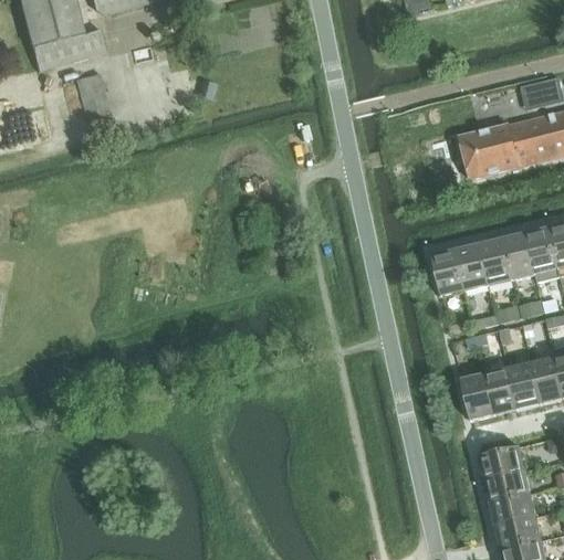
[(81,34),(72,0),(19,0),(37,70),(105,50),(98,29),(81,34)]
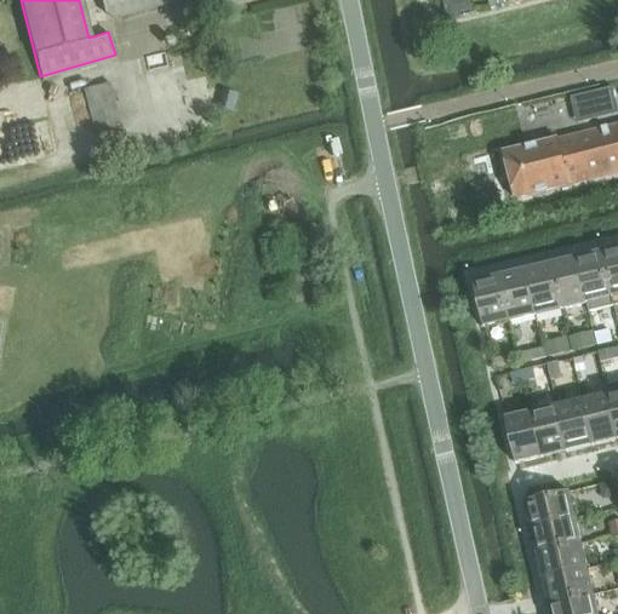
[(99,0),(102,10),(110,15),(165,0),(99,0)]
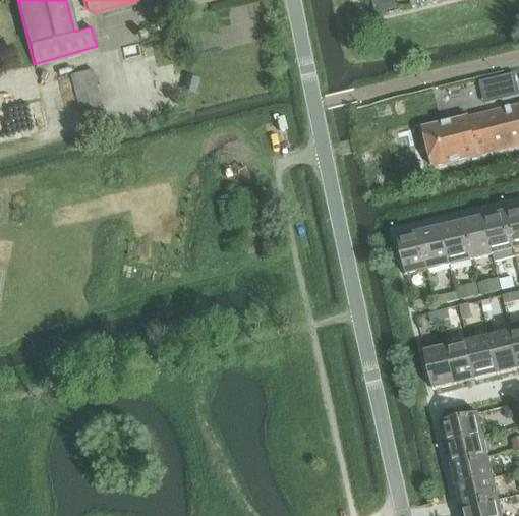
[(70,70),(78,104),(101,100),(94,65),(70,70)]
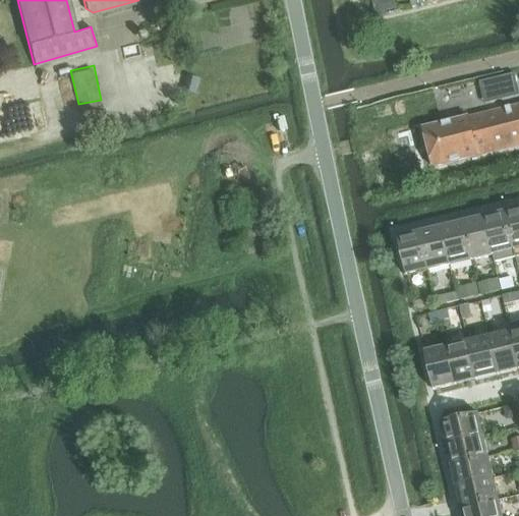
[(19,70),(0,74),(0,97),(39,89),(35,73),(20,76),(19,70)]
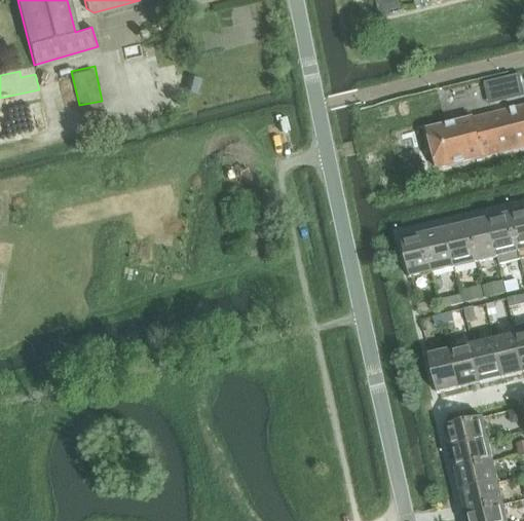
[(481,154),(523,143),(523,103),(472,115),(425,126),(436,166),(482,155),(481,154)]
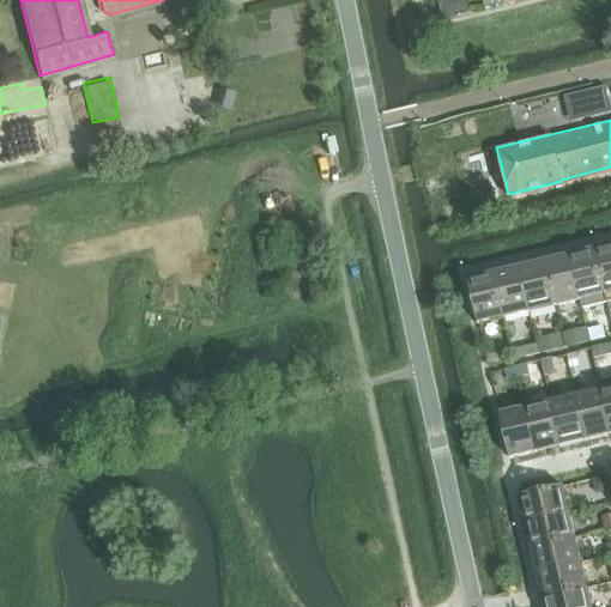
[(610,242),(593,247),(605,299),(608,308),(610,307),(610,242)]
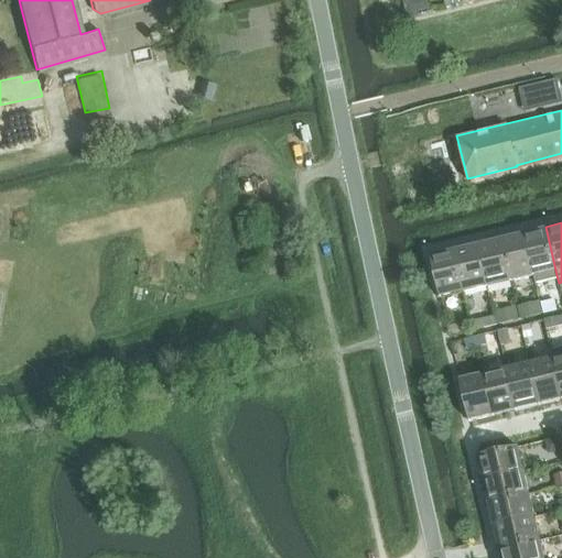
[(546,227),(522,232),(531,273),(533,281),(557,275),(546,227)]
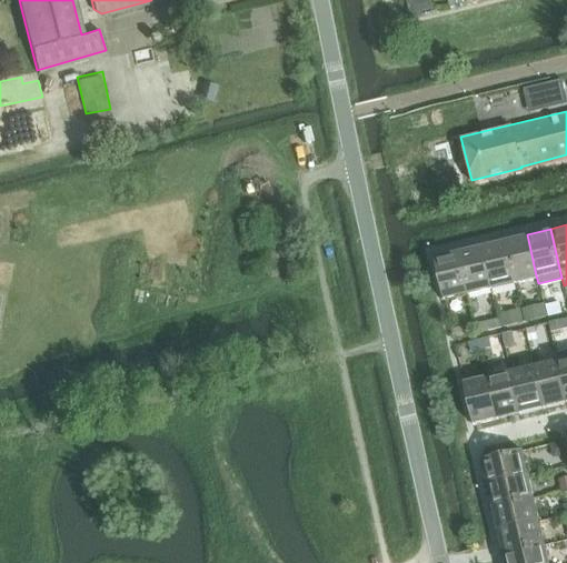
[(527,234),(504,240),(514,280),(536,275),(527,234)]
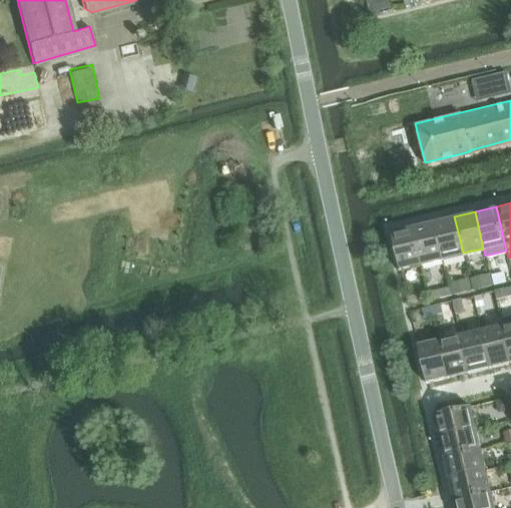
[(454,216),(433,221),(441,258),(463,252),(454,216)]
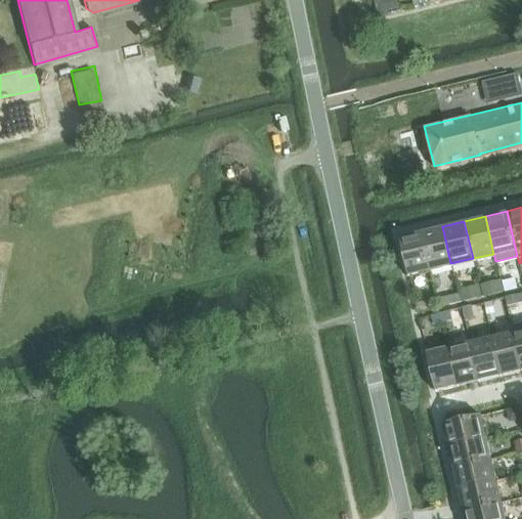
[(442,226),(421,231),(429,268),(432,278),(440,276),(437,267),(450,263),(442,226)]
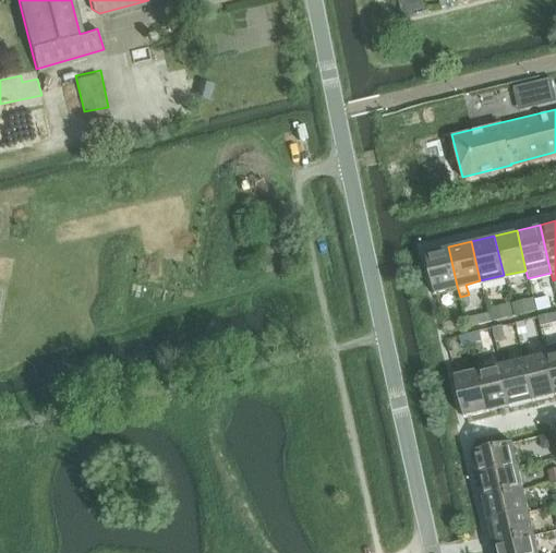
[(448,247),(424,252),(434,292),(457,286),(448,247)]
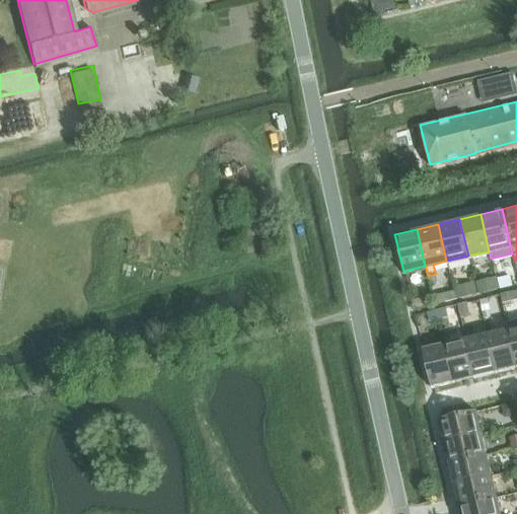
[(508,274),(497,276),(499,286),(510,284),(508,274)]
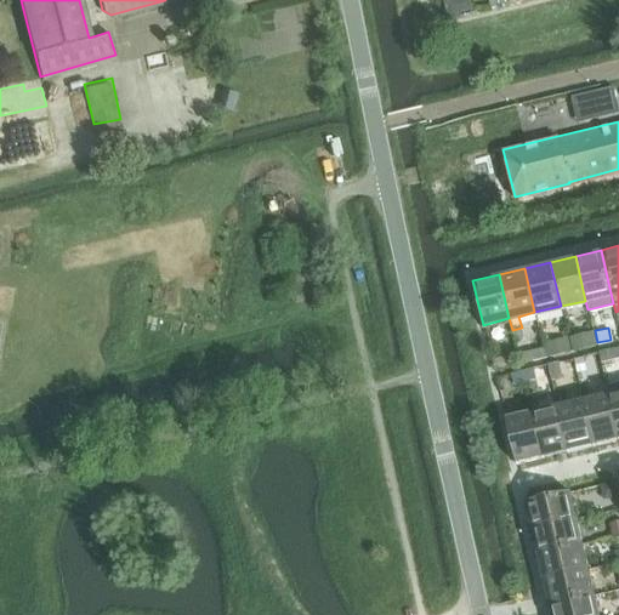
[(591,329),(568,335),(571,348),(595,343),(591,329)]
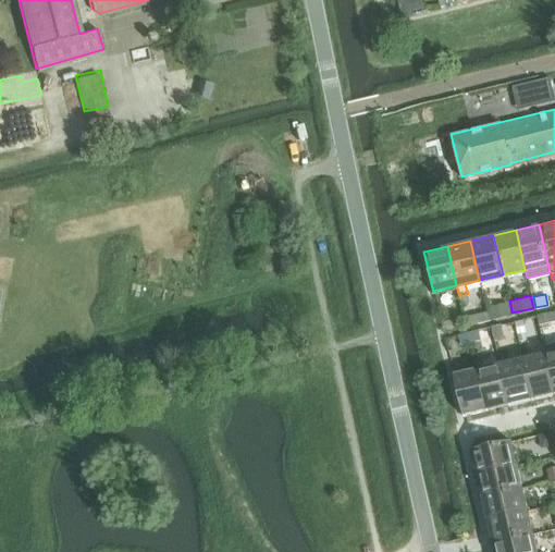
[(508,301),(485,306),(486,309),(489,318),(512,313),(508,301)]
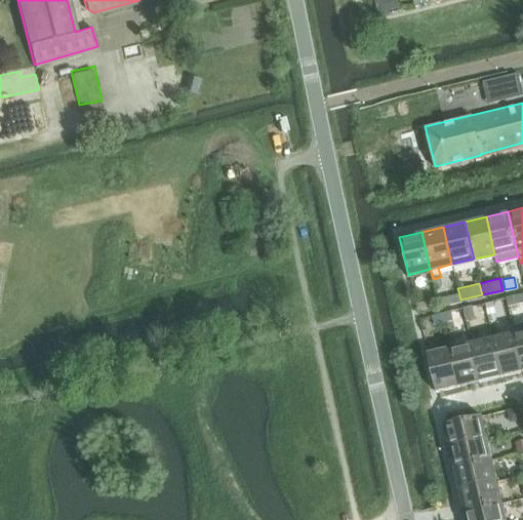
[(458,291),(437,296),(439,305),(460,300),(458,291)]
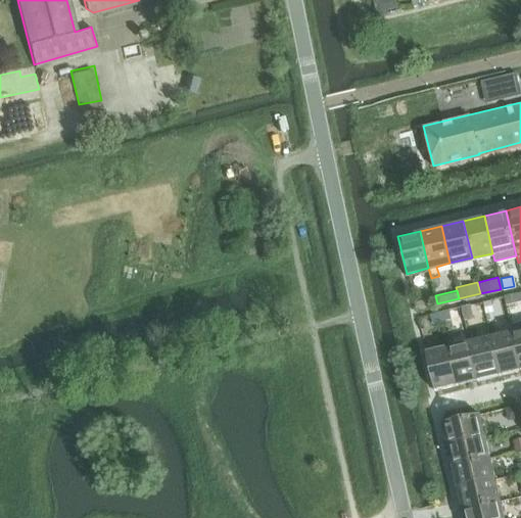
[(514,292),(503,294),(505,302),(516,300),(514,292)]
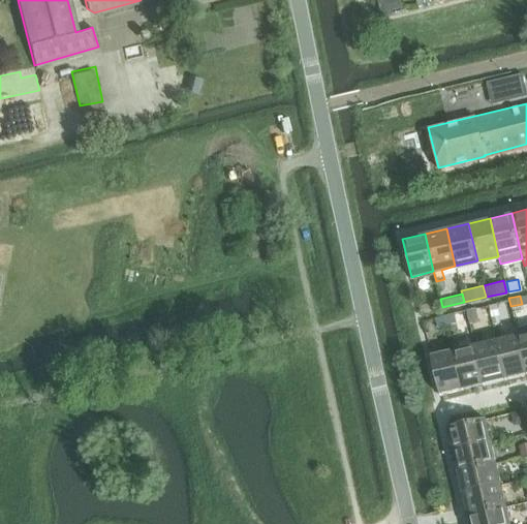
[(429,302),(417,304),(420,313),(431,310),(429,302)]
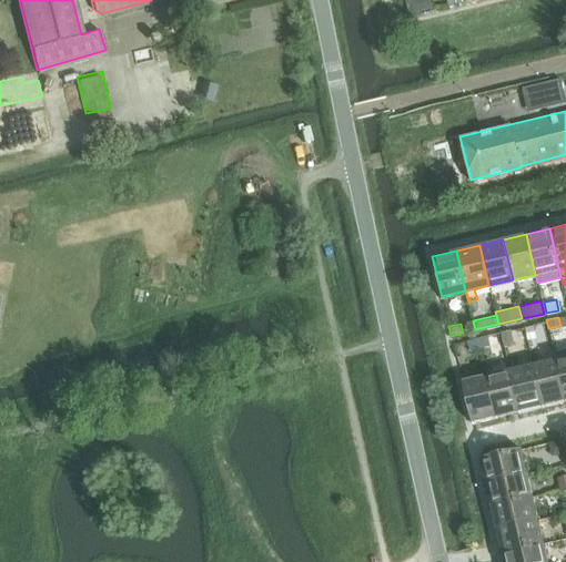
[(532,324),(523,325),(526,337),(534,335),(532,324)]
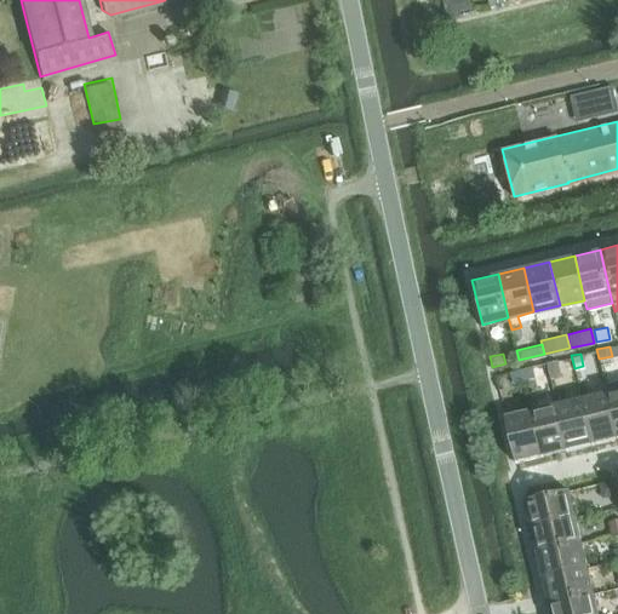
[(556,359),(545,361),(549,376),(560,373),(556,359)]
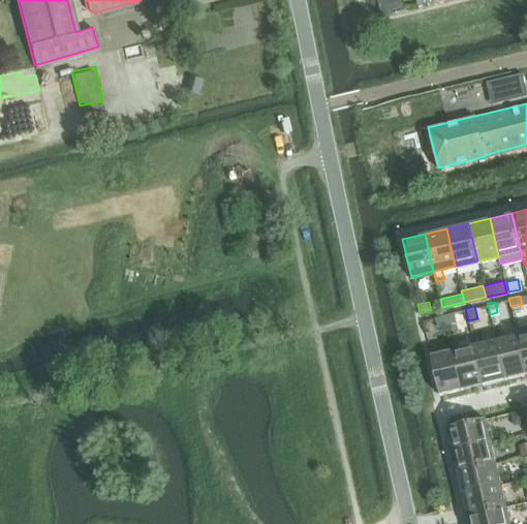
[(453,311),(443,313),(445,322),(455,319),(453,311)]
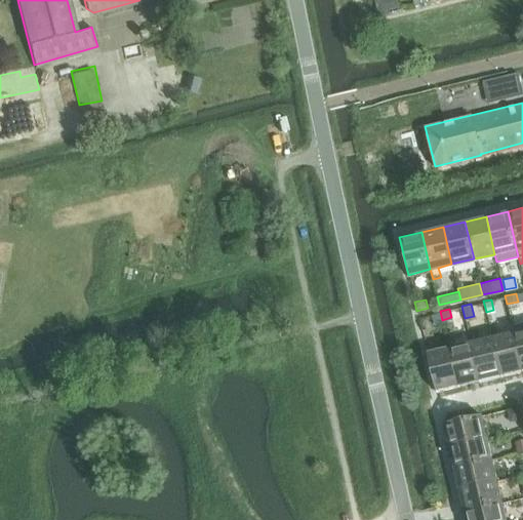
[(440,311),(431,313),(433,322),(442,320),(440,311)]
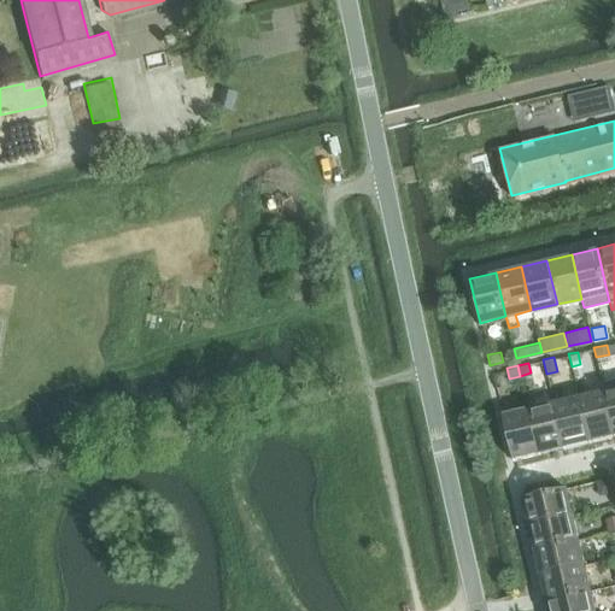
[(614,376),(601,380),(603,389),(614,434),(614,433),(614,376)]
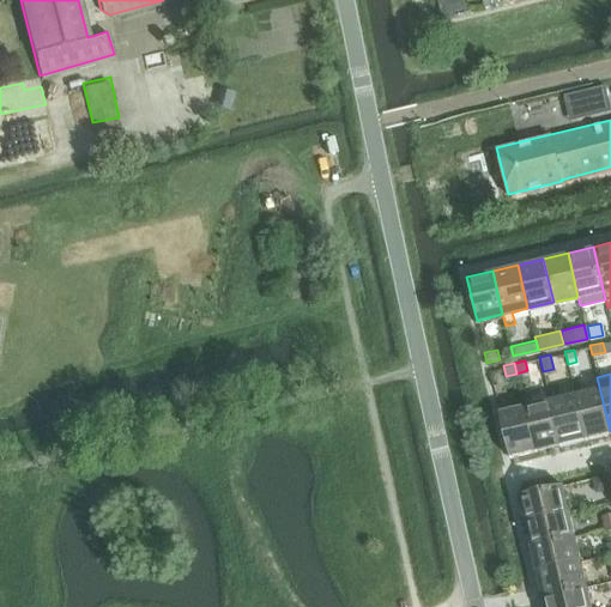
[(599,387),(574,393),(585,437),(610,431),(599,387)]
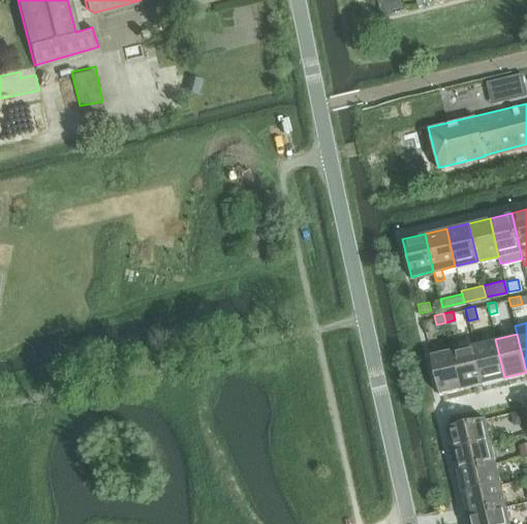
[(495,339),(473,344),(483,382),(504,377),(495,339)]
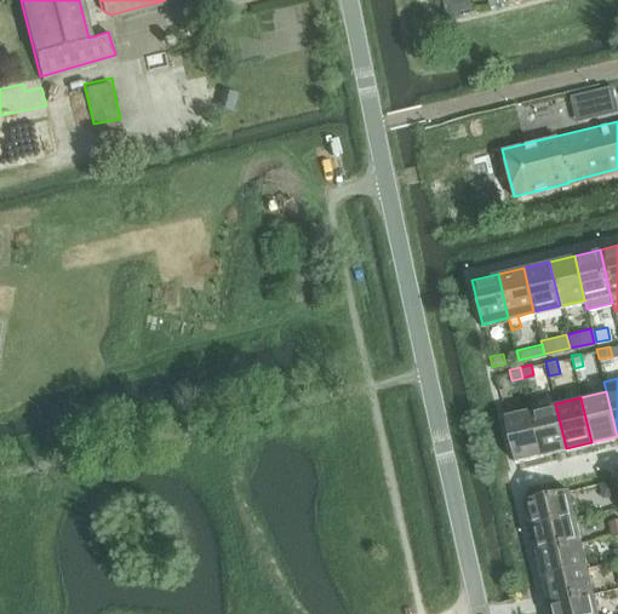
[(555,403),(530,409),(541,454),(566,448),(555,403)]
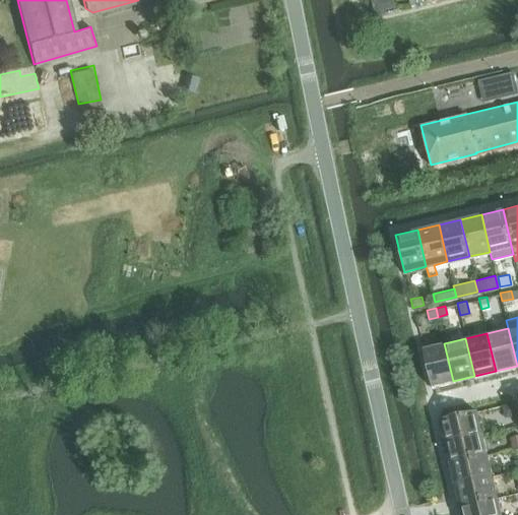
[(444,343),(423,348),(431,386),(453,381),(444,343)]
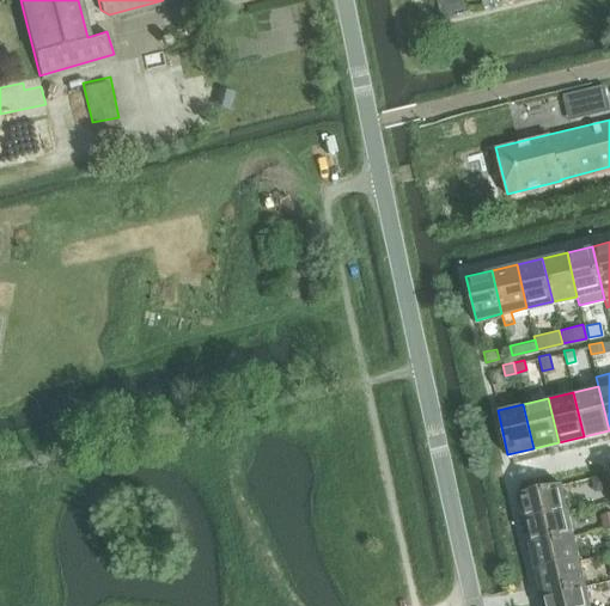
[(604,472),(591,476),(592,484),(599,488),(608,487),(604,472)]
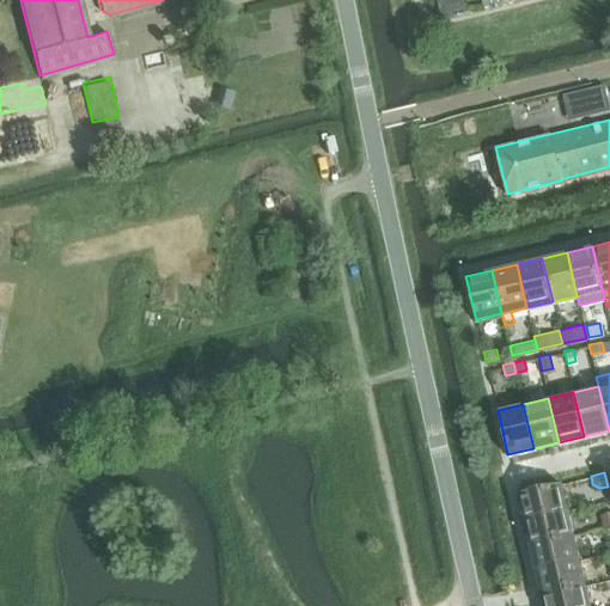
[(561,483),(517,493),(523,519),(567,509),(561,483)]
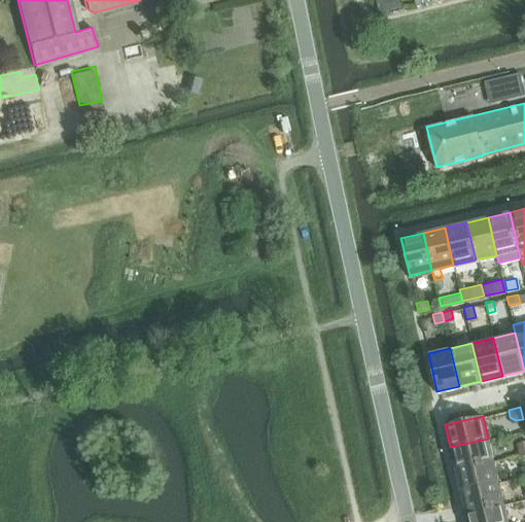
[(488,439),(450,447),(455,468),(493,460),(488,439)]
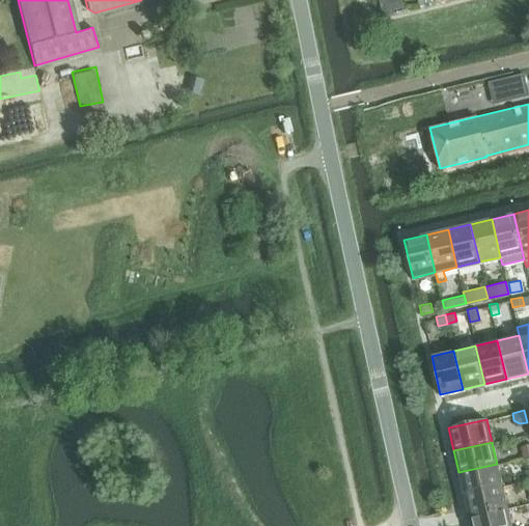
[(497,464),(458,472),(464,494),(502,486),(497,464)]
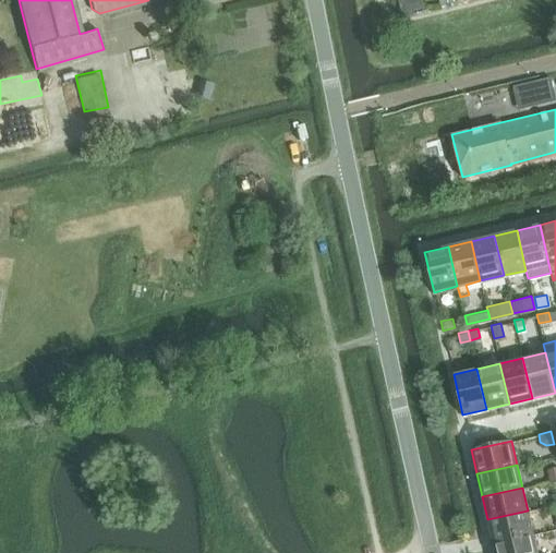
[(528,511),(487,519),(493,542),(533,533),(528,511)]
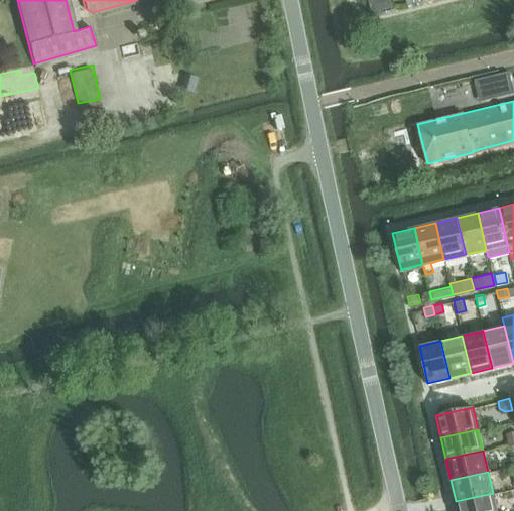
[(497,510),(493,493),(456,501),(458,510),(497,510)]
